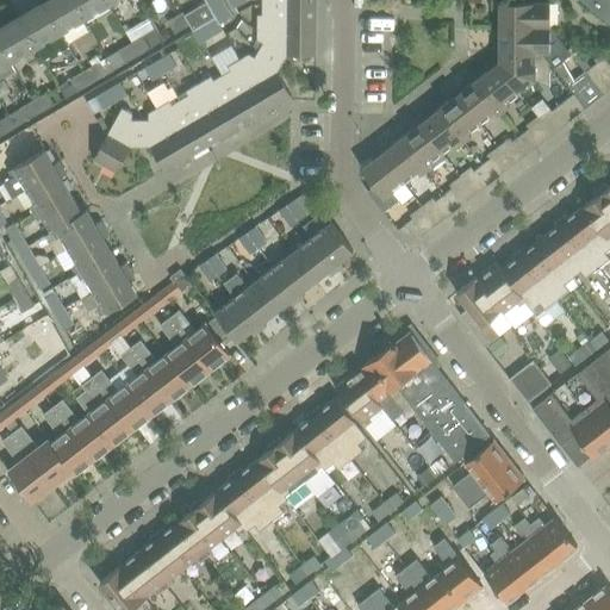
[(83,17),(73,0),(48,0),(42,4),(58,32),(83,17)]
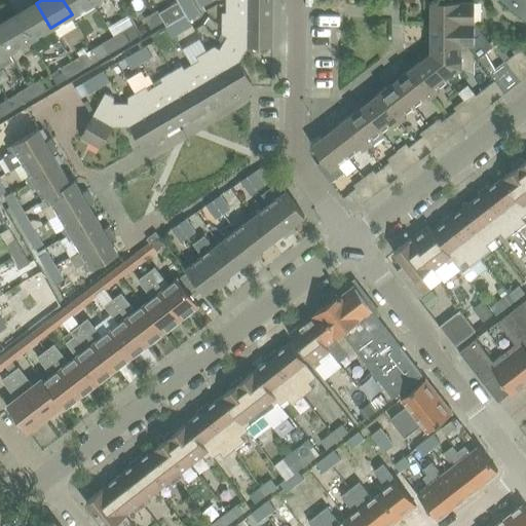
[(94,2),(91,0),(63,0),(72,14),(94,2)]
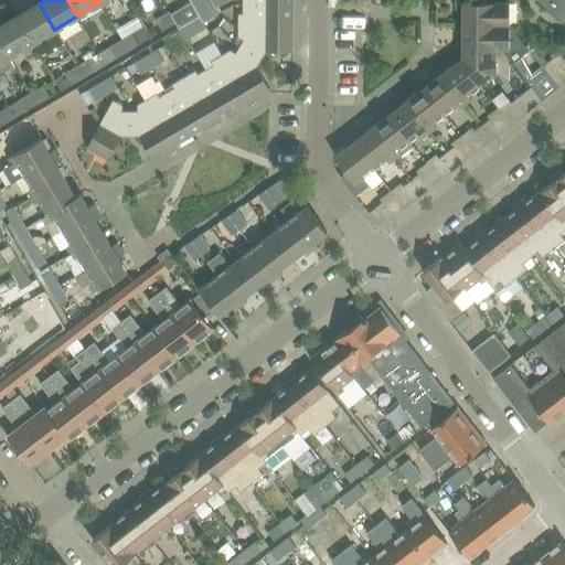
[(198,9),(192,0),(171,12),(170,10),(169,10),(172,16),(170,17),(173,22),(177,20),(180,27),(190,21),(201,14),(198,9)]
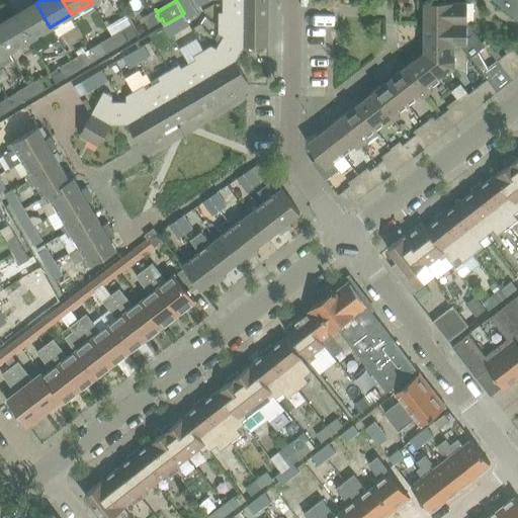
[(192,2),(190,0),(175,0),(176,0),(181,8),(192,2)]
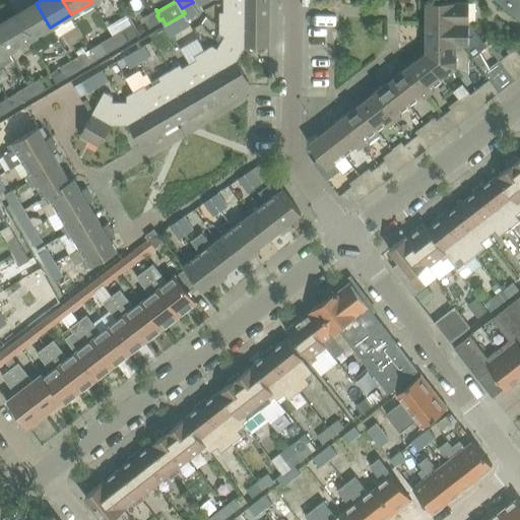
[(467,0),(421,0),(421,7),(427,8),(426,21),(469,21),(469,0),(467,0)]
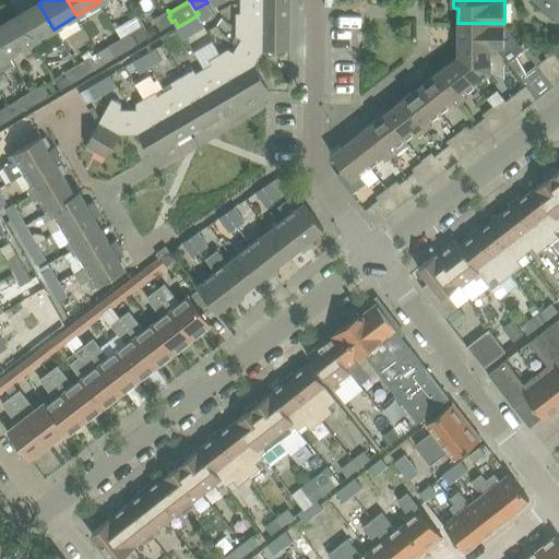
[(558,0),(537,0),(558,18),(558,0)]
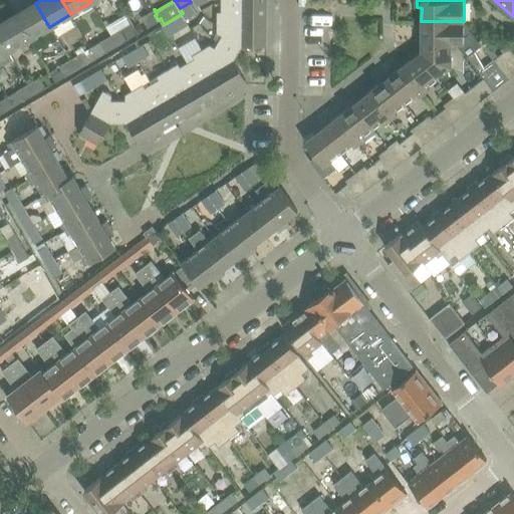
[(197,12),(191,2),(180,8),(183,13),(186,18),(197,12)]
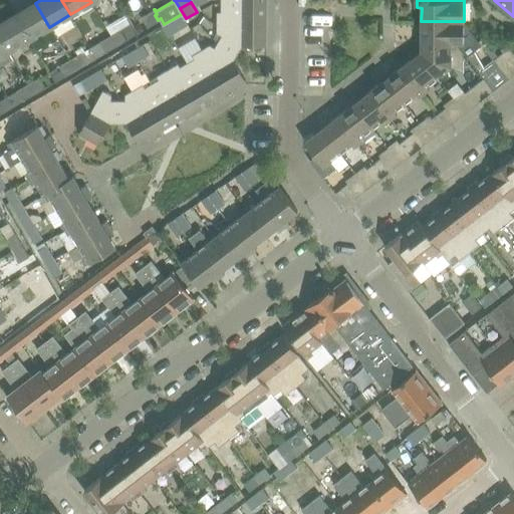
[(49,27),(35,3),(14,15),(28,39),(49,27)]
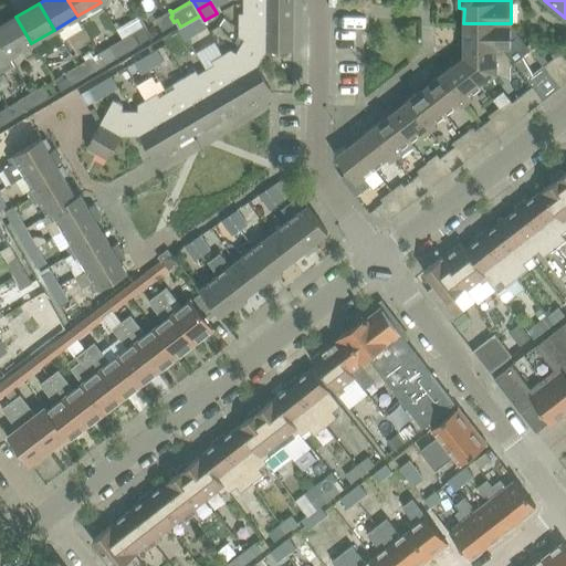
[(293,27),(293,3),(247,3),(247,12),(240,12),(240,25),(293,27)]
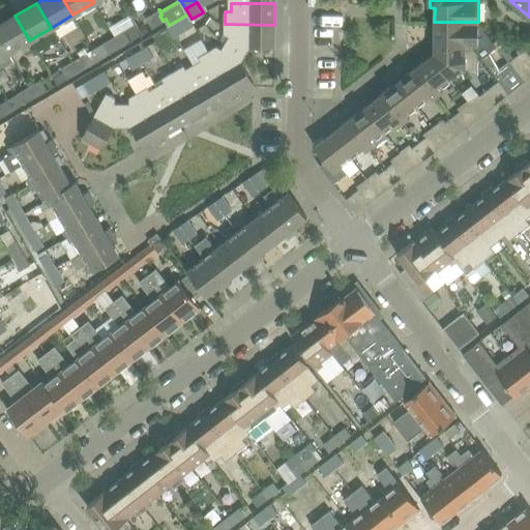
[(162,15),(158,9),(146,17),(152,27),(163,21),(159,16),(162,15)]
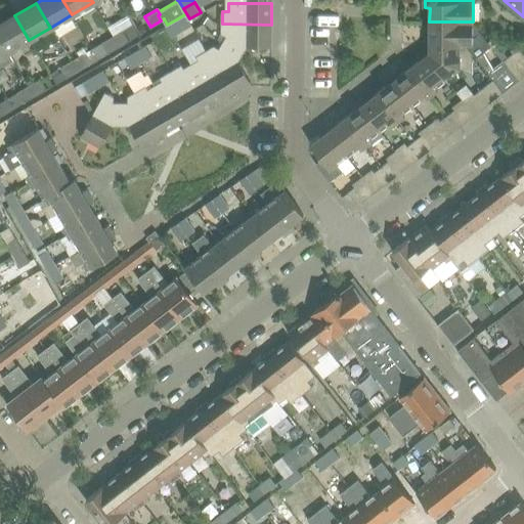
[(192,24),(189,18),(186,13),(176,19),(182,30),(192,24)]
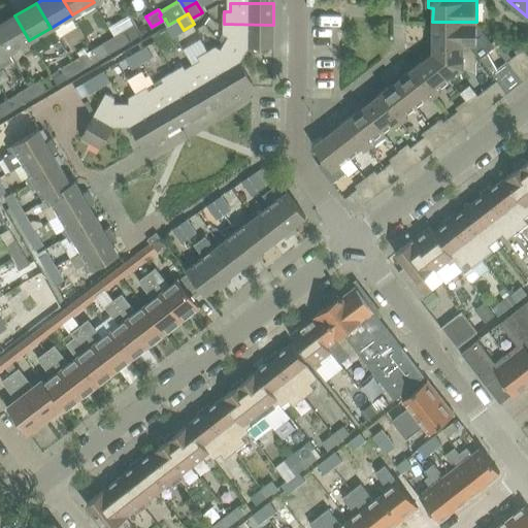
[(29,40),(14,15),(0,24),(0,39),(7,53),(29,40)]
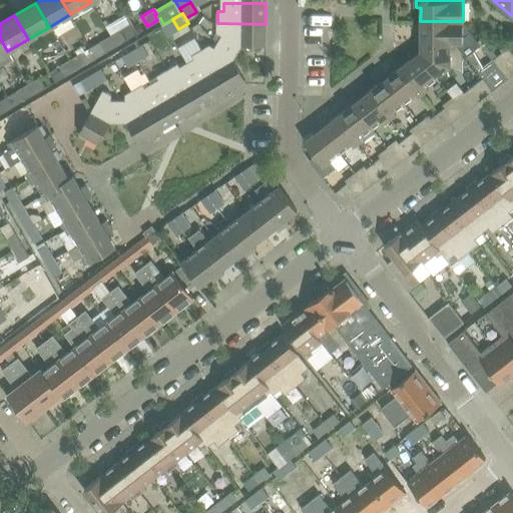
[(178,29),(172,19),(163,24),(161,25),(167,36),(178,29)]
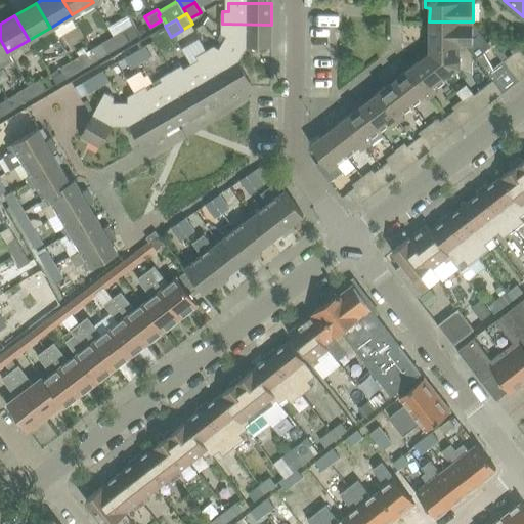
[(491,44),(473,22),(429,22),(429,36),(424,36),(424,42),(466,42),(477,57),(491,45),(491,44)]
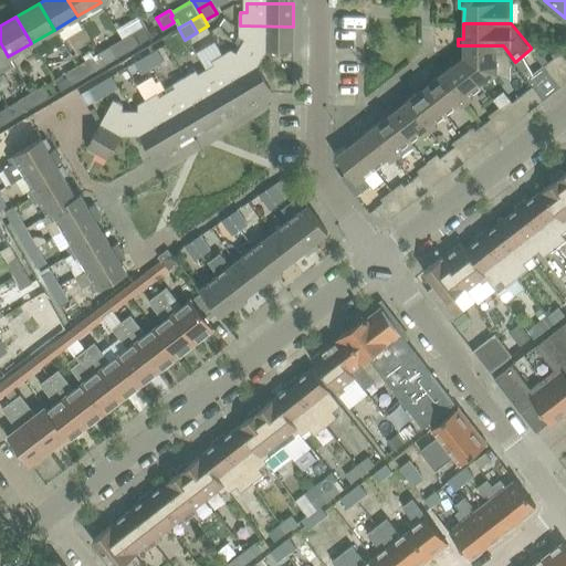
[(128,50),(152,37),(145,24),(122,39),(128,50)]
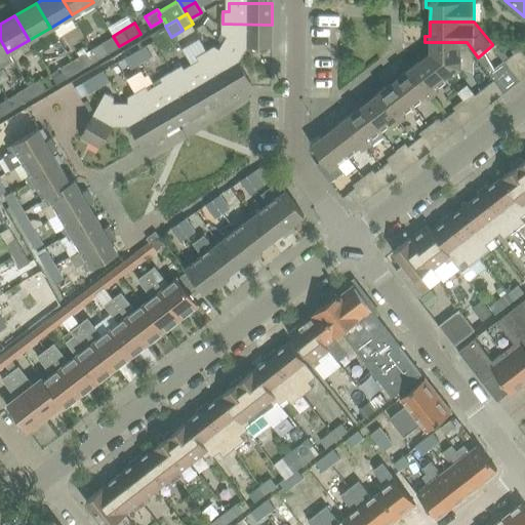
[(223,24),(223,32),(227,35),(224,41),(243,53),(247,45),(272,46),(272,25),(223,24)]
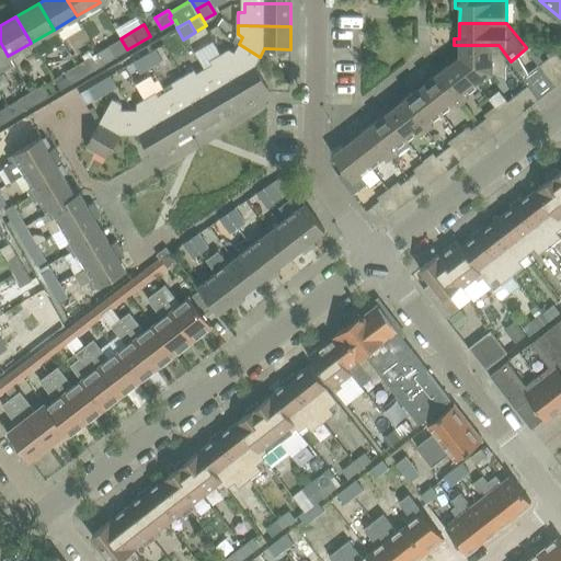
[(104,63),(127,49),(121,38),(98,52),(104,63)]
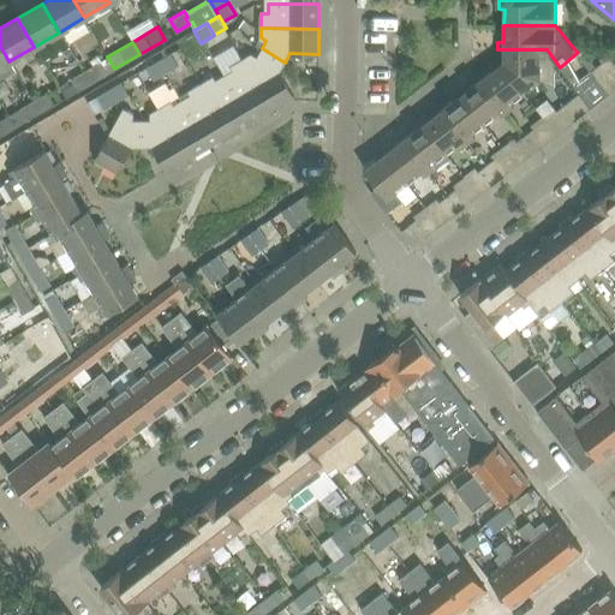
[(577,52),(590,70),(596,66),(590,59),(595,55),(585,45),(577,52)]
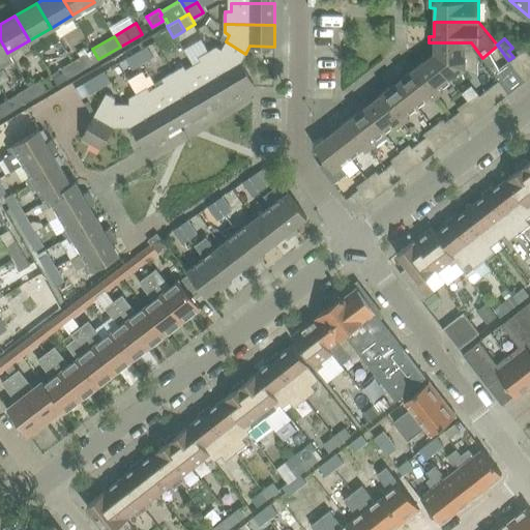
[(7,53),(0,39),(0,68),(12,61),(7,53)]
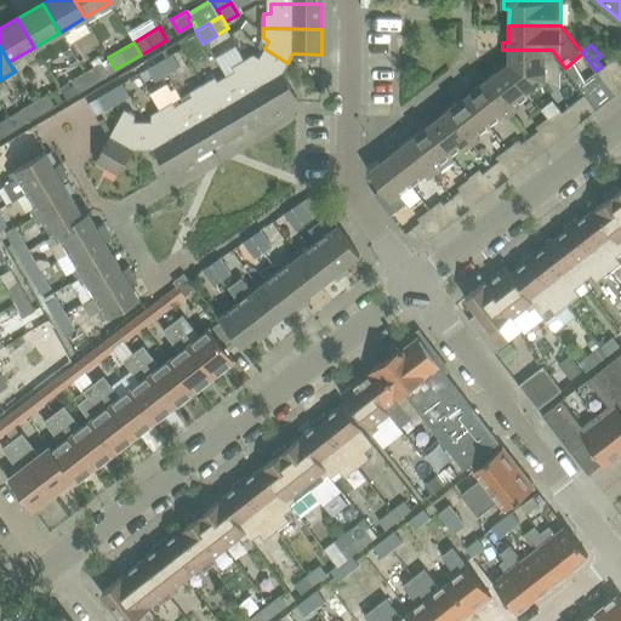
[(283,72),(288,63),(265,49),(261,56),(255,52),(245,58),(275,109),(284,104),(297,97),(292,90),(283,72)]
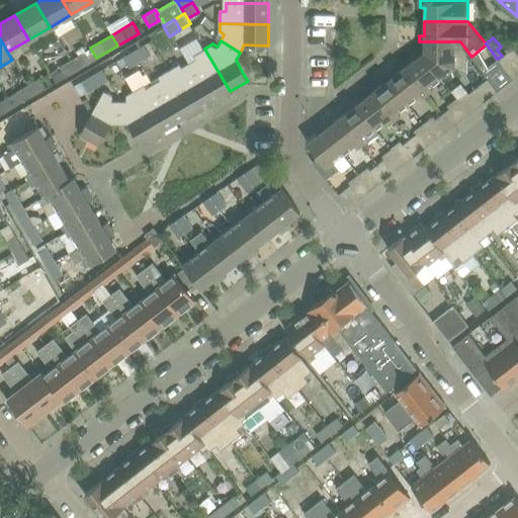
[(471,57),(460,41),(419,41),(419,49),(441,78),(455,67),(465,72),(466,53),(471,57)]
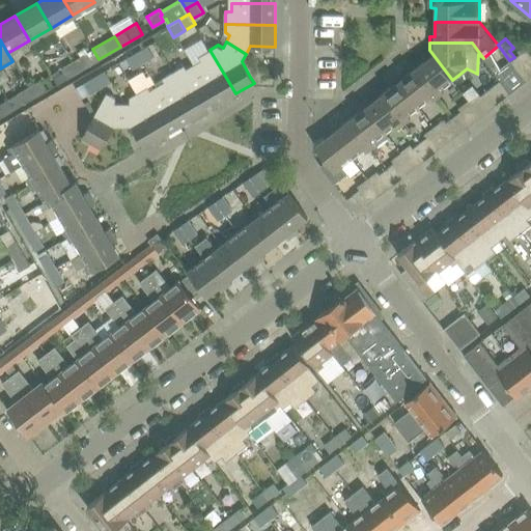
[(148,45),(137,51),(143,62),(155,56),(148,45)]
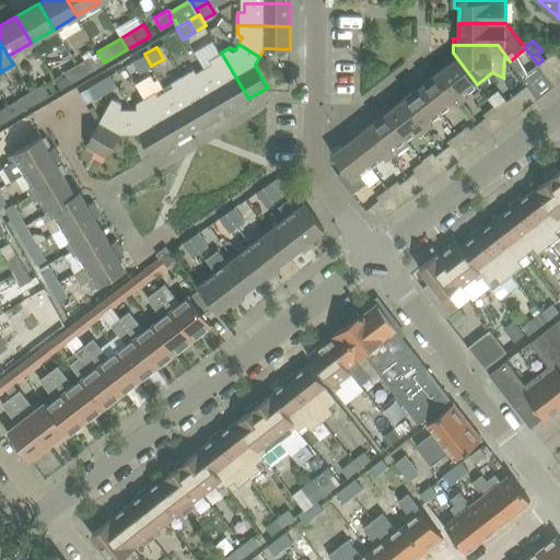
[(81,77),(104,62),(97,51),(74,65),(81,77)]
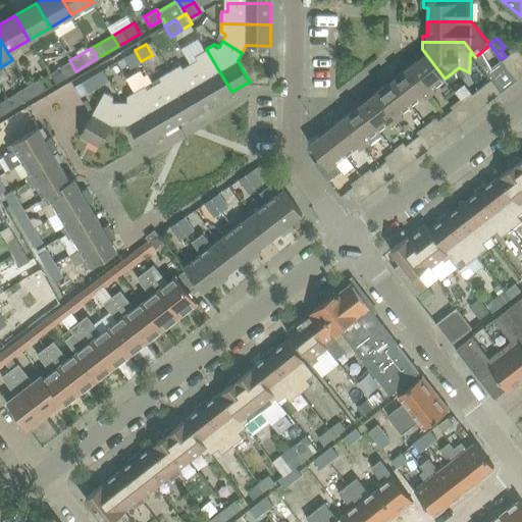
[(521,53),(518,48),(506,56),(502,59),(517,80),(521,75),(521,53)]
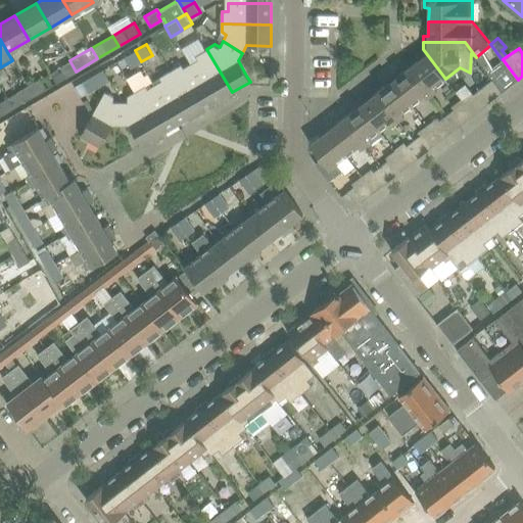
[(232,92),(206,49),(196,54),(199,59),(191,64),(214,103),(232,92)]
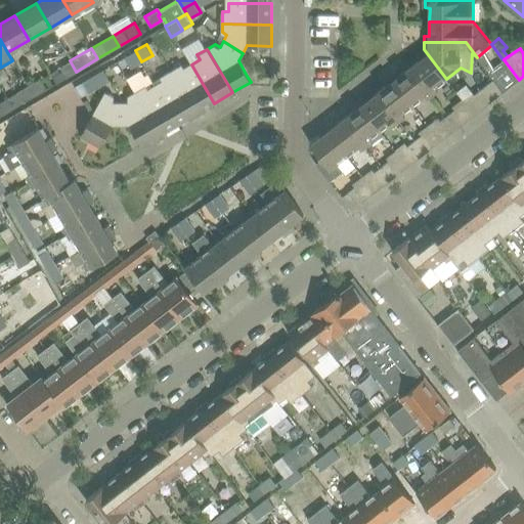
[(446,79),(424,49),(418,54),(422,58),(410,67),(433,95),(439,91),(436,86),(446,79)]
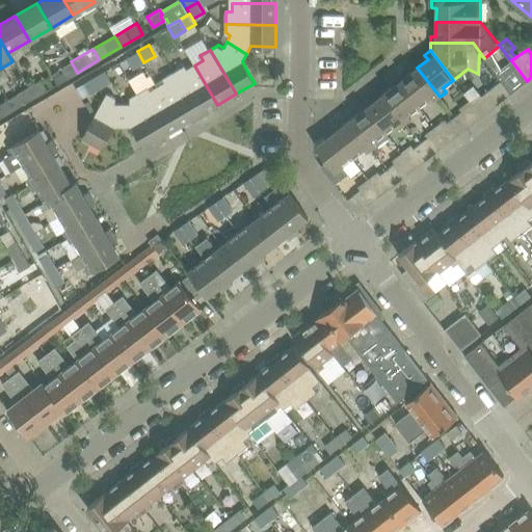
[(143,62),(137,51),(127,57),(133,69),(143,62)]
